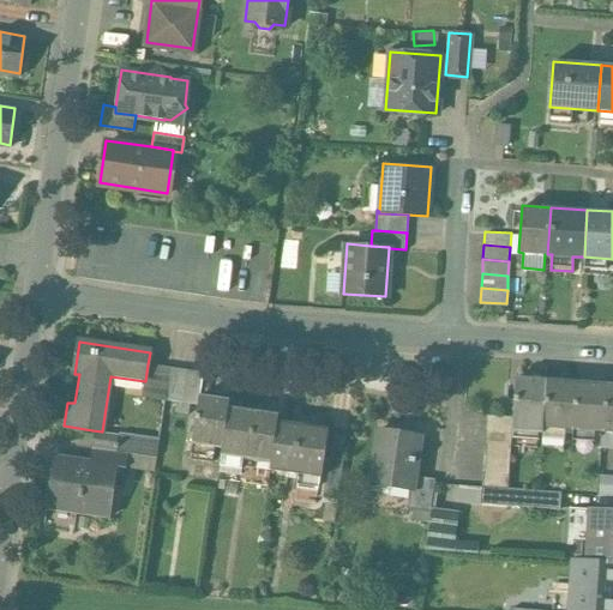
[(169,368),(148,364),(145,381),(143,396),(164,399),(169,368)]
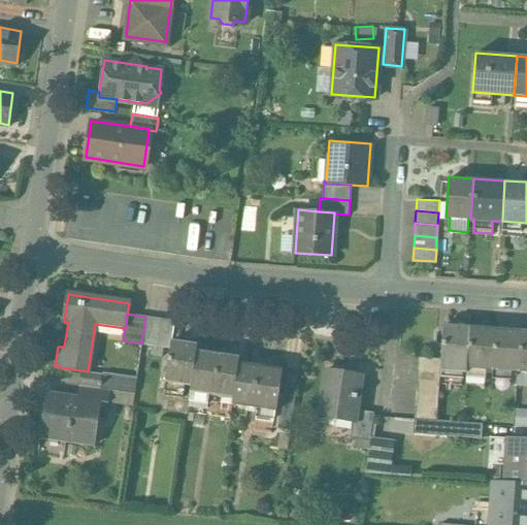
[(159,319),(145,317),(141,343),(156,346),(159,319)]
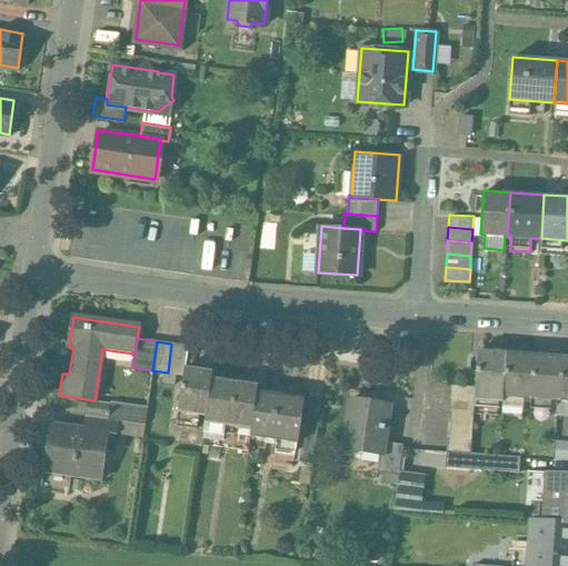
[(187,346),(171,344),(168,373),(182,375),(187,346)]
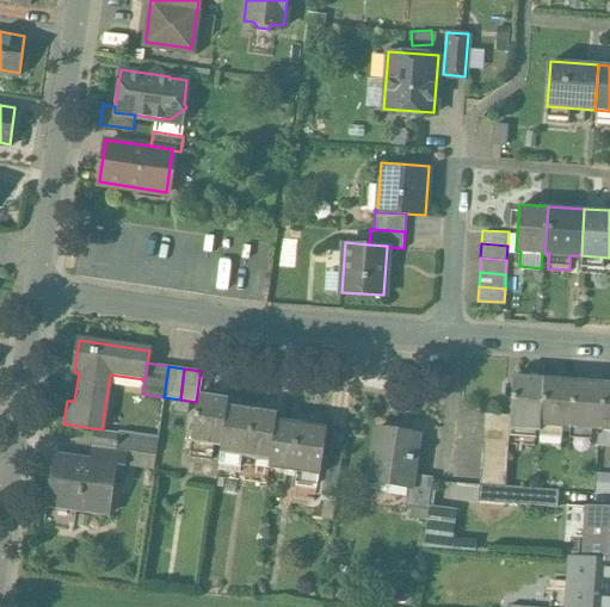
[(542,377),(513,376),(510,413),(509,427),(538,429),(538,423),(542,377)]
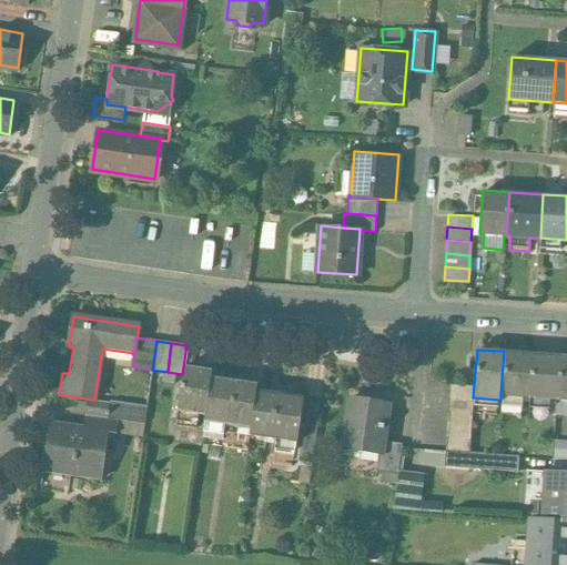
[(532,353),(504,351),(500,394),(528,396),(532,353)]
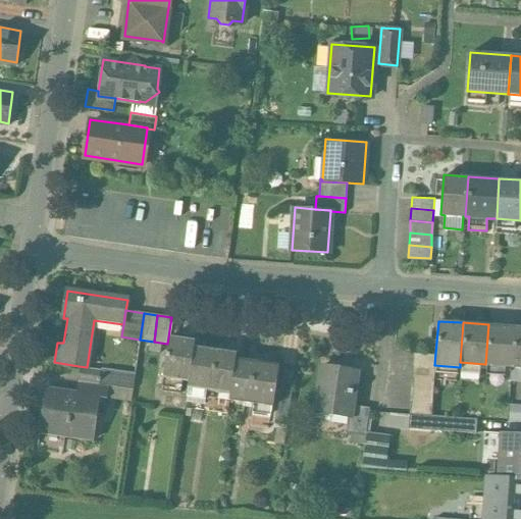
[(513,326),(488,324),(485,364),(511,366),(513,326)]
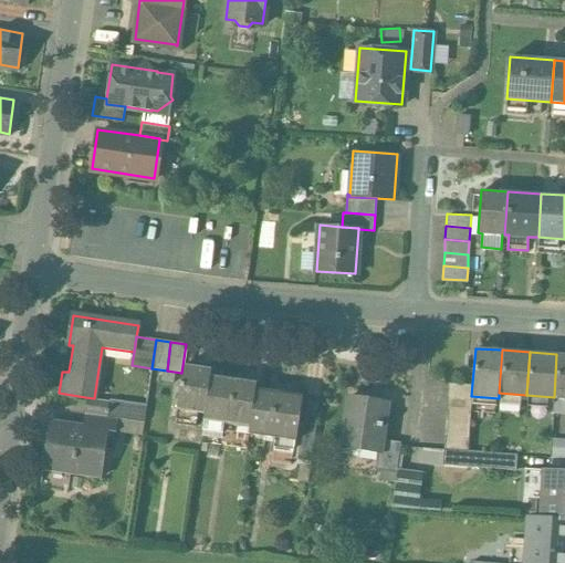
[(564,354),(556,354),(554,397),(564,397),(564,354)]
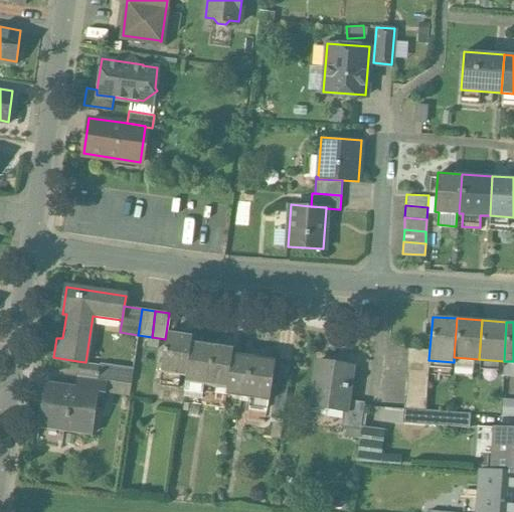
[(191,334),(166,330),(165,339),(161,370),(185,374),(190,339),(191,334)]
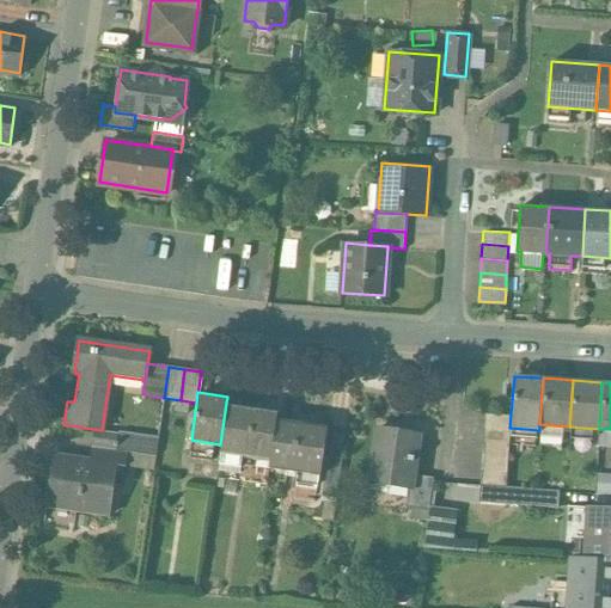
[(276,411),(226,403),(220,444),(219,452),(269,459),(275,417),(276,411)]
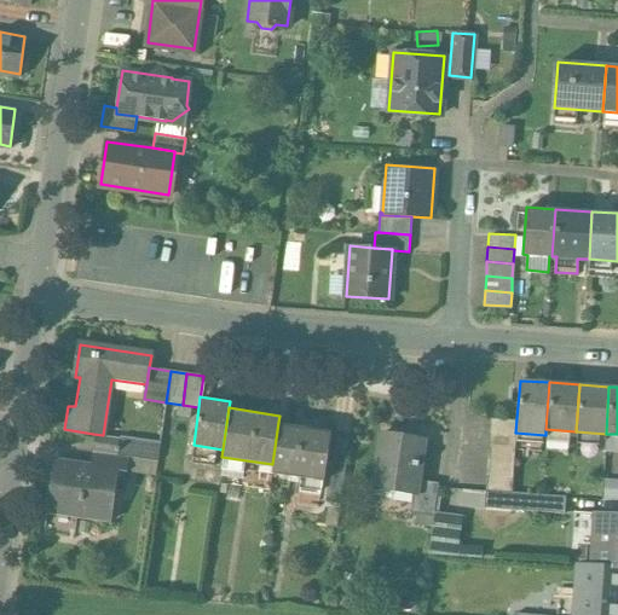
[(517,418),(490,417),(489,431),(515,433),(517,418)]
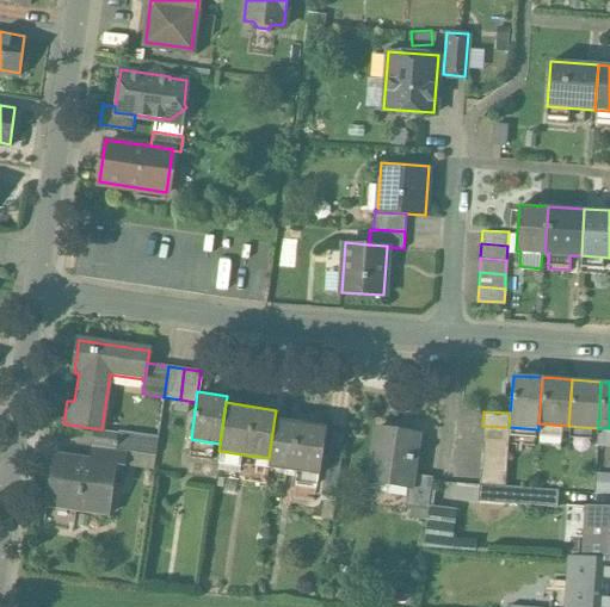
[(275,416),(269,458),(269,459),(267,464),(320,472),(326,425),(275,416)]
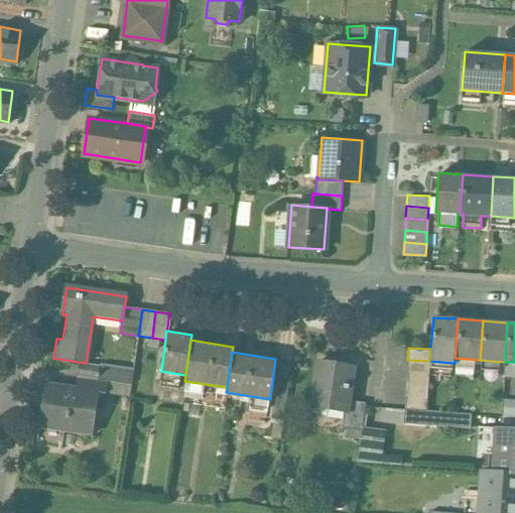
[(291,362),(279,360),(275,385),(287,386),(291,362)]
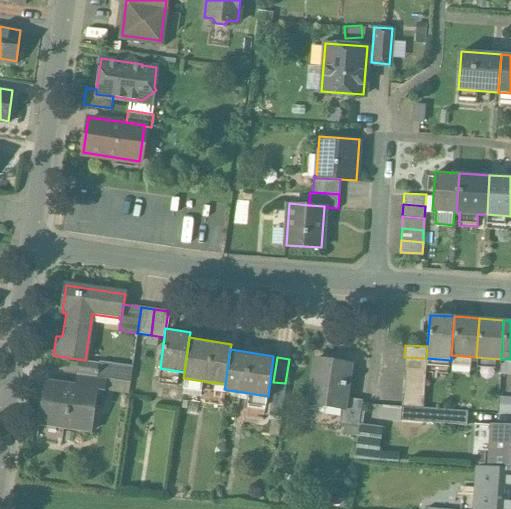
[(350,362),(316,357),(309,401),(341,406),(343,406),(345,395),(350,362)]
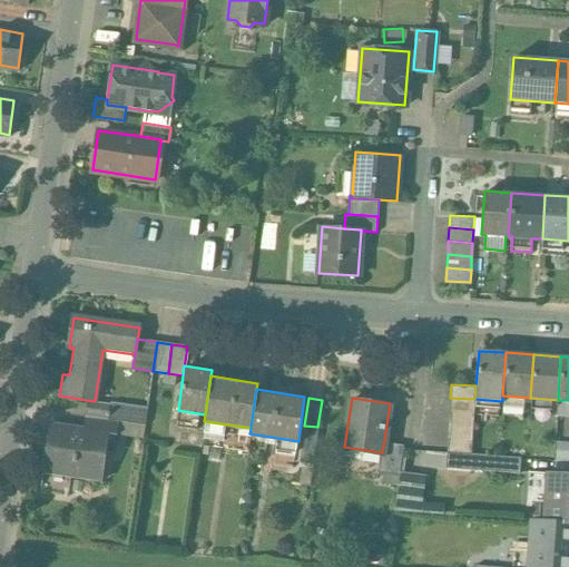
[(474,399),(450,398),(449,411),(473,413),(474,399)]
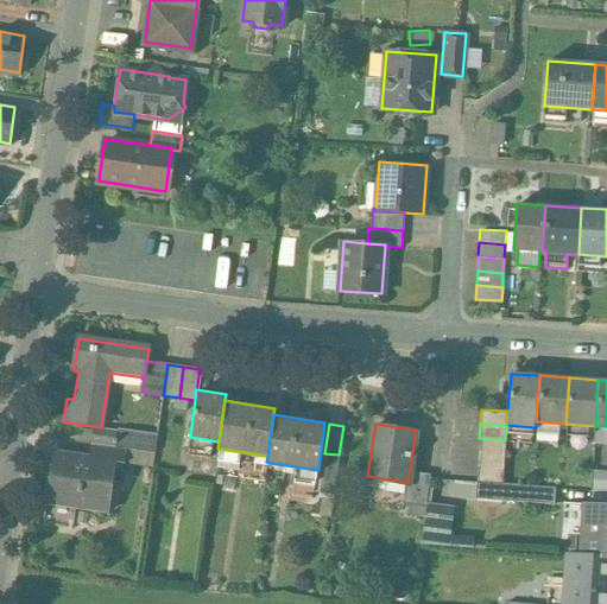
[(157,433),(117,427),(117,430),(101,427),(92,426),(89,442),(153,451),(157,433)]
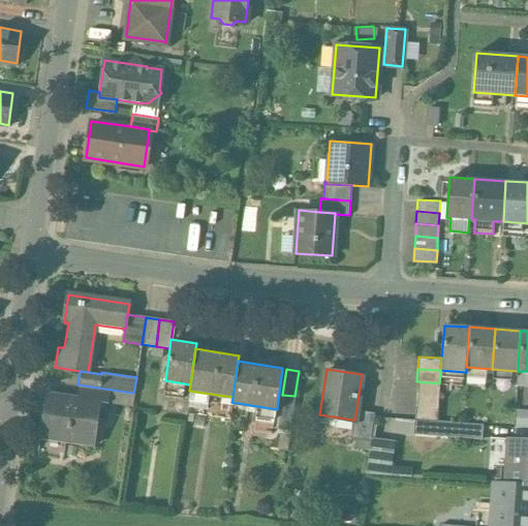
[(439,383),(416,381),(415,405),(438,407),(439,383)]
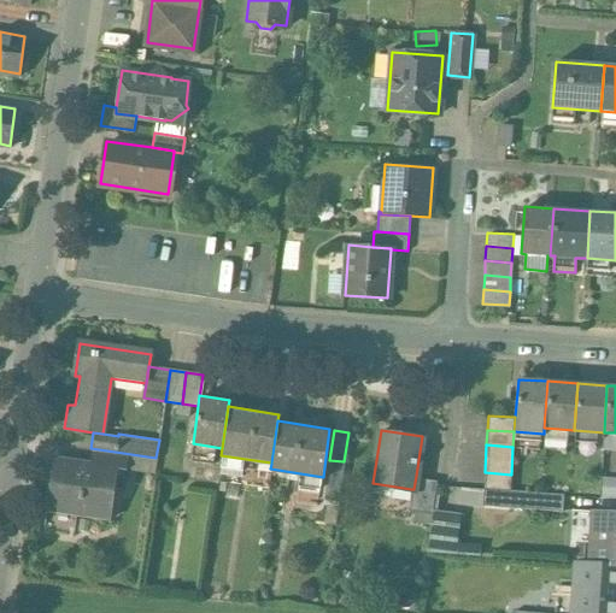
[(156,458),(91,448),(88,464),(117,467),(154,472),(156,458)]
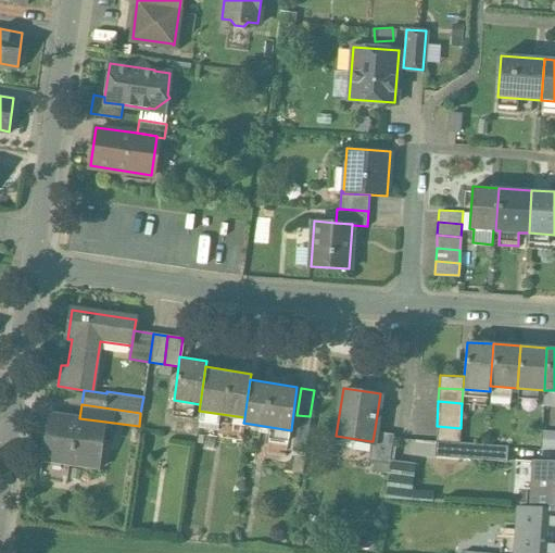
[(79,418),(48,414),(42,460),(100,467),(105,422),(79,418)]
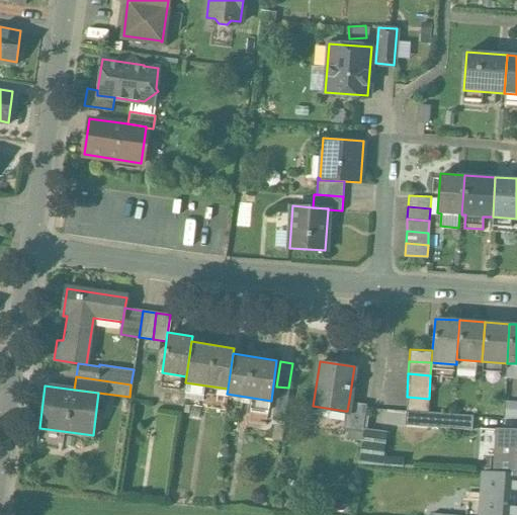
[(288,388),(276,387),(272,419),(283,421),(288,388)]
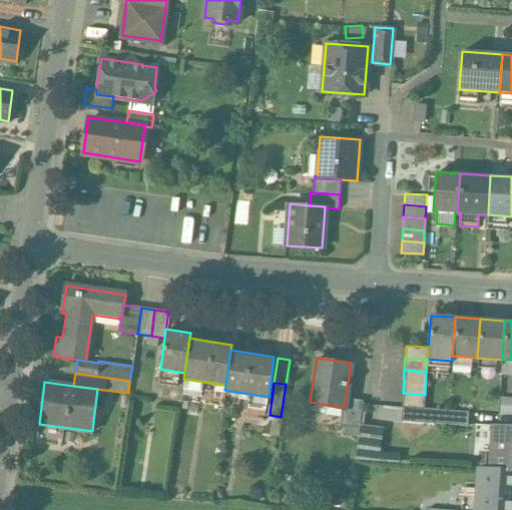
[(425,395),(403,393),(402,405),(424,407),(425,395)]
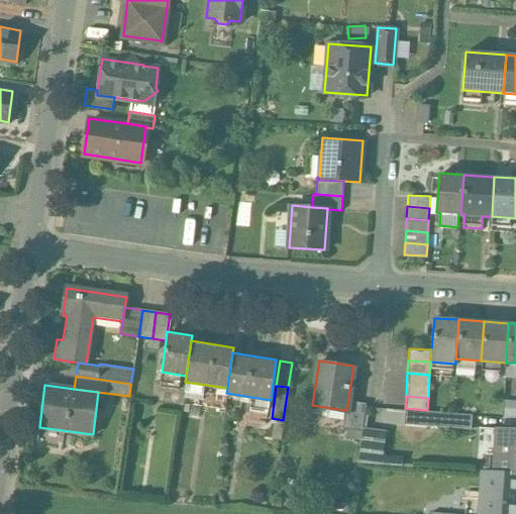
[(366,401),(348,399),(346,410),(344,410),(342,427),(362,429),(366,401)]
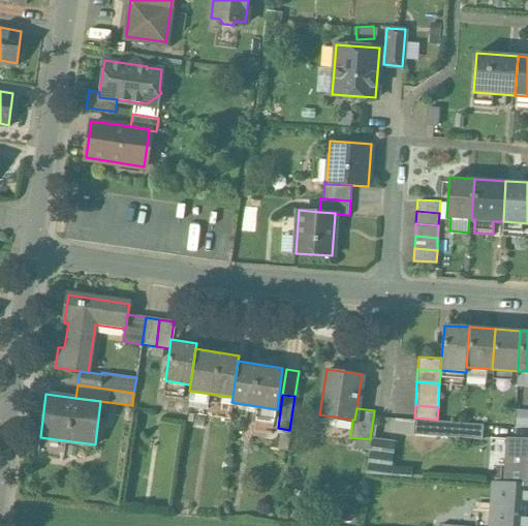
[(484,423),(452,421),(451,435),(483,437),(484,423)]
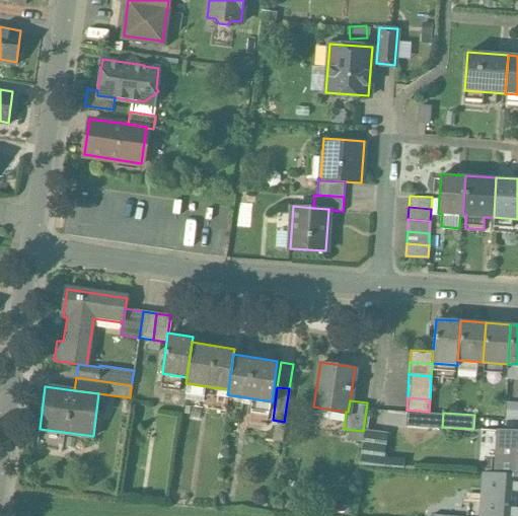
[(365,427),(361,462),(385,464),(388,429),(365,427)]
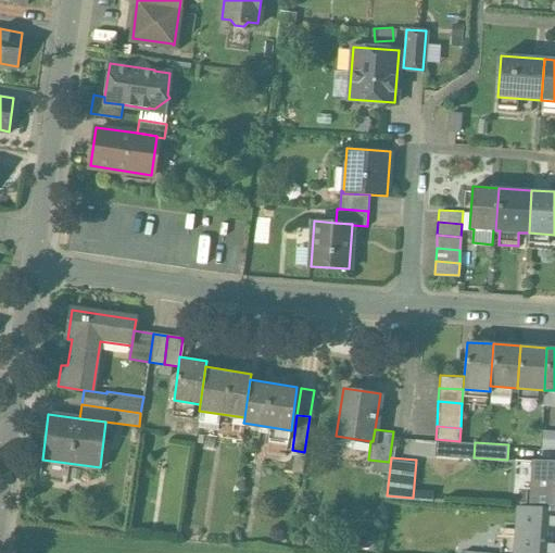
[(554,461),(534,460),(531,506),(531,507),(554,508),(554,461)]
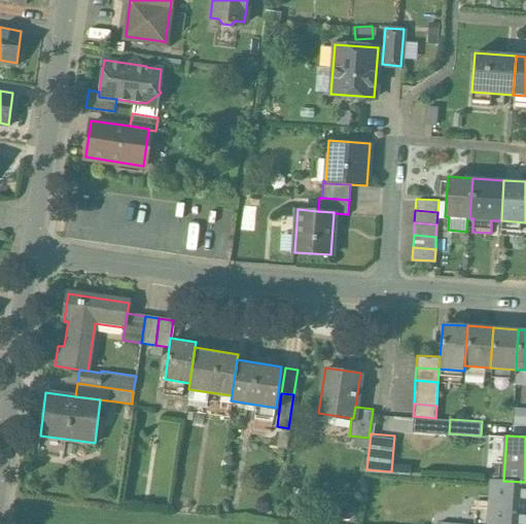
[(525,523),(525,482),(503,481),(503,480),(492,480),(488,523),(525,523)]
